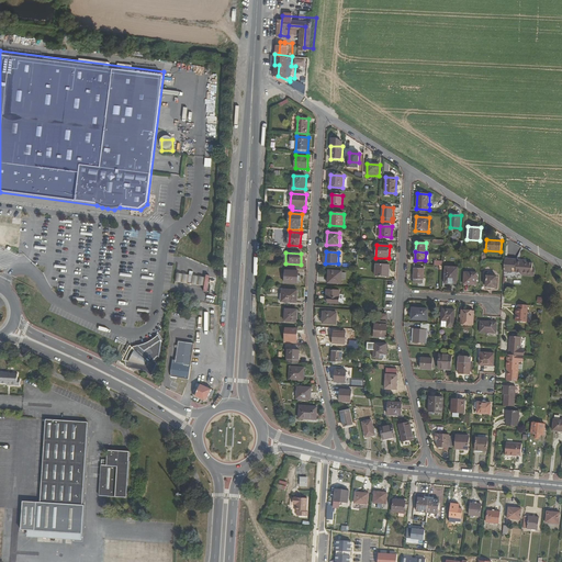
[(517,259),(505,258),(505,262),(504,271),(523,273),(532,273),(532,268),(532,262),(527,262),(527,260),(521,259),(521,262),(517,261),(517,259)]
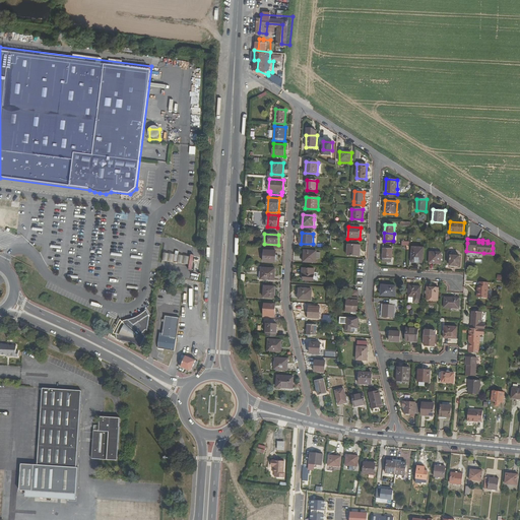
[(361,257),(361,245),(348,245),(347,256),(361,257)]
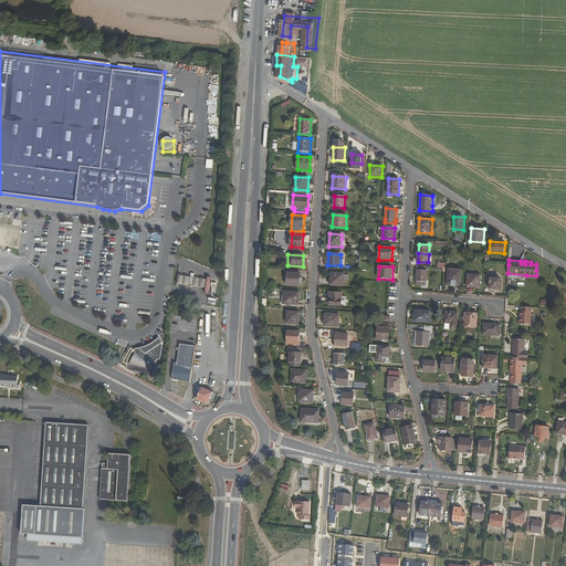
[(448,285),(460,286),(461,270),(449,269),(448,285)]
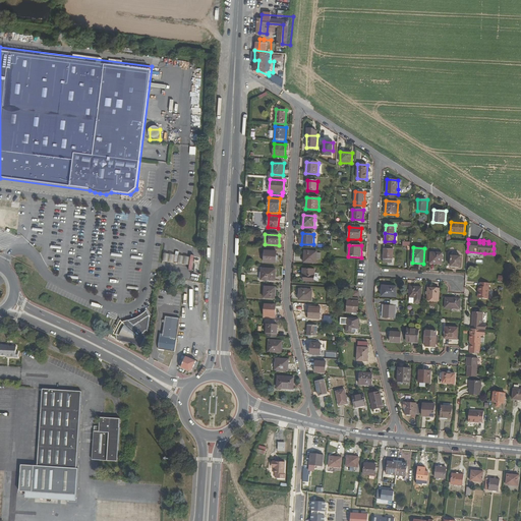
[(393,263),(393,248),(384,248),(384,263),(393,263)]
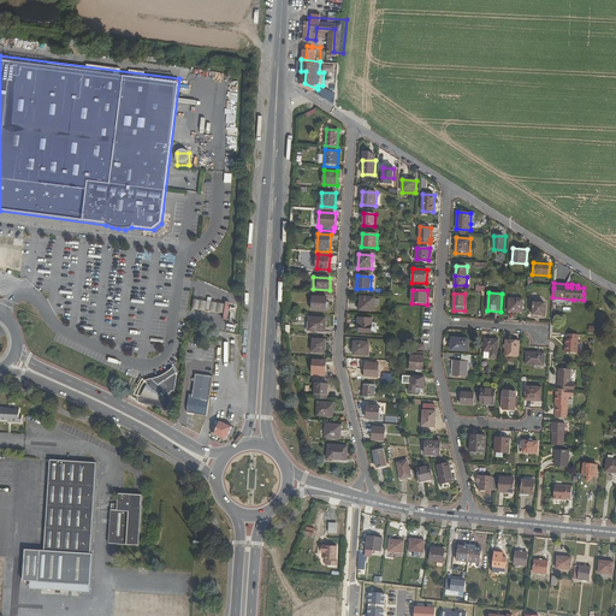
[(326,312),(327,297),(313,296),(312,311),(326,312)]
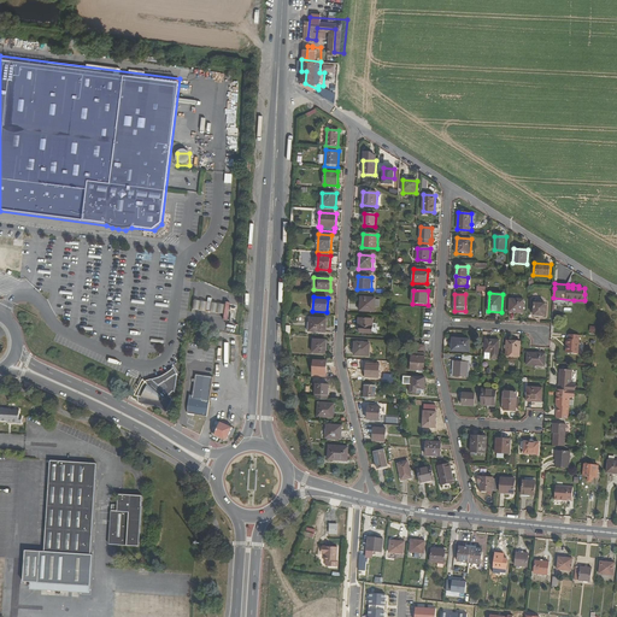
[(375,312),(376,298),(360,297),(360,311),(375,312)]
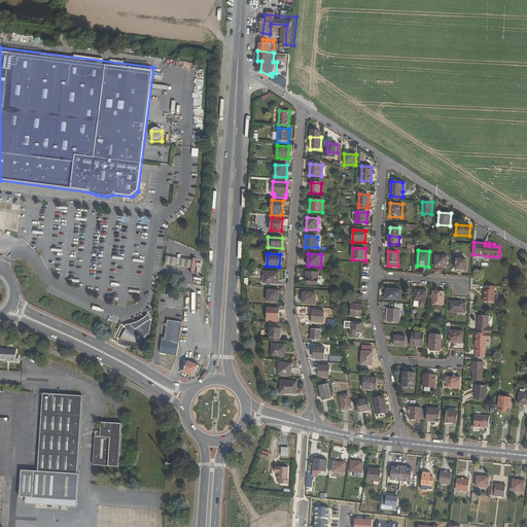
[(434,267),(447,268),(448,256),(435,255),(434,267)]
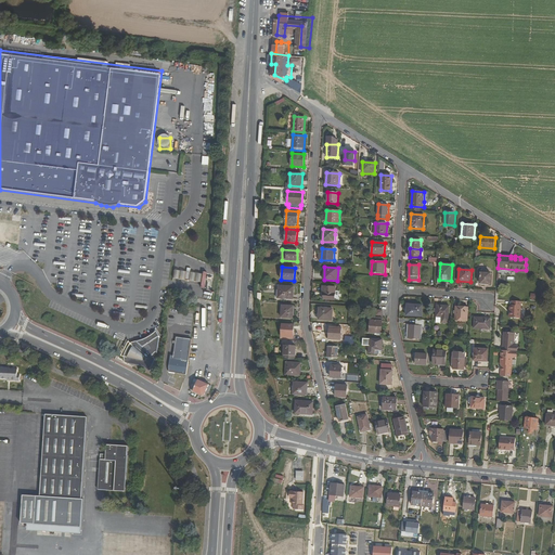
[(191,272),(188,272),(176,270),(173,278),(185,280),(189,280),(202,282),(203,274),(191,272)]
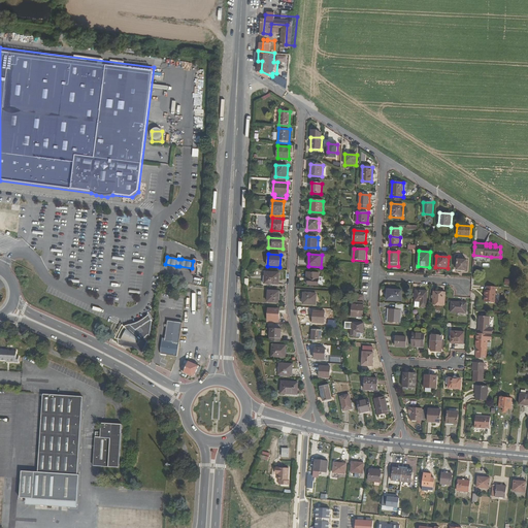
[(466,271),(467,260),(458,259),(457,270),(466,271)]
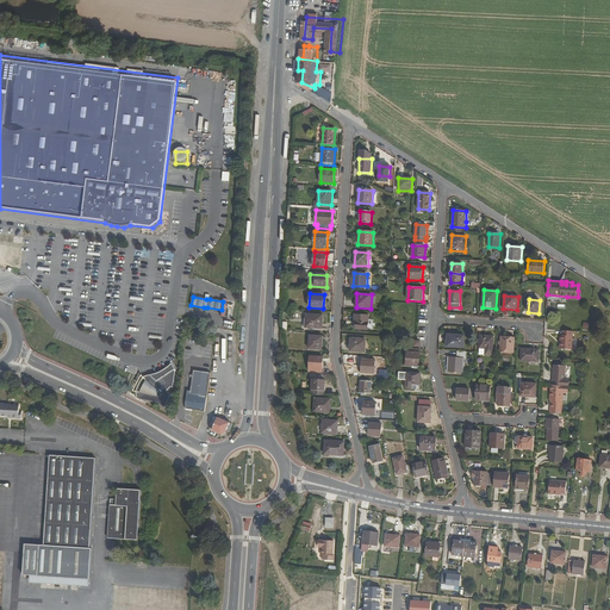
[(322,329),(323,316),(306,313),(305,328),(322,329)]
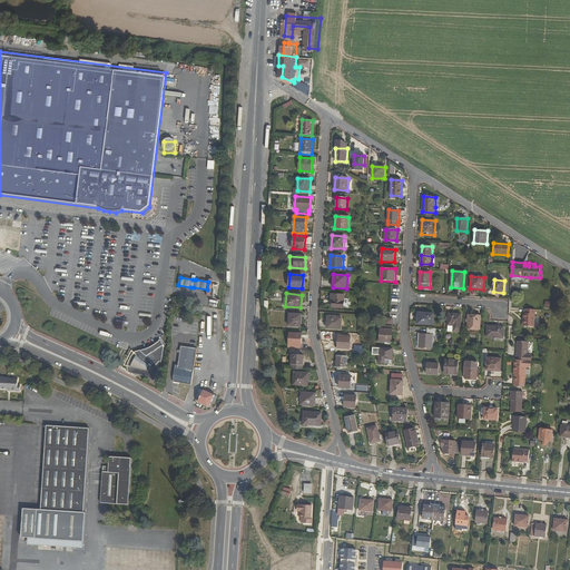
[(344,308),(345,295),(332,294),(332,300),(333,301),(332,307),(344,308)]
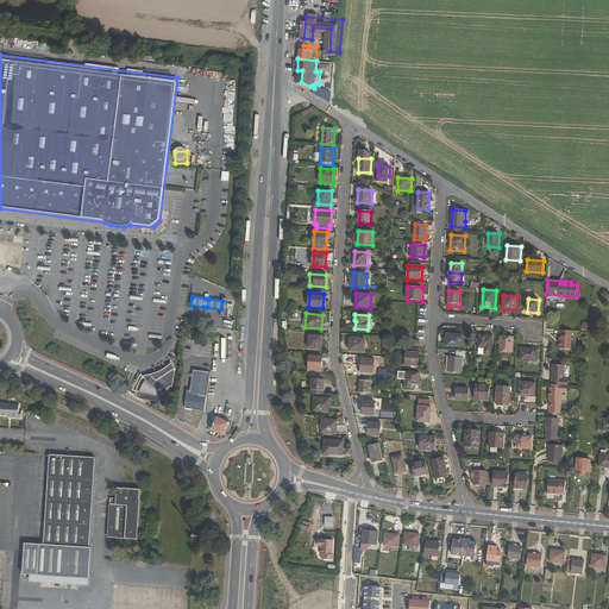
[(571,350),(572,331),(562,330),(562,334),(559,334),(559,349),(571,350)]
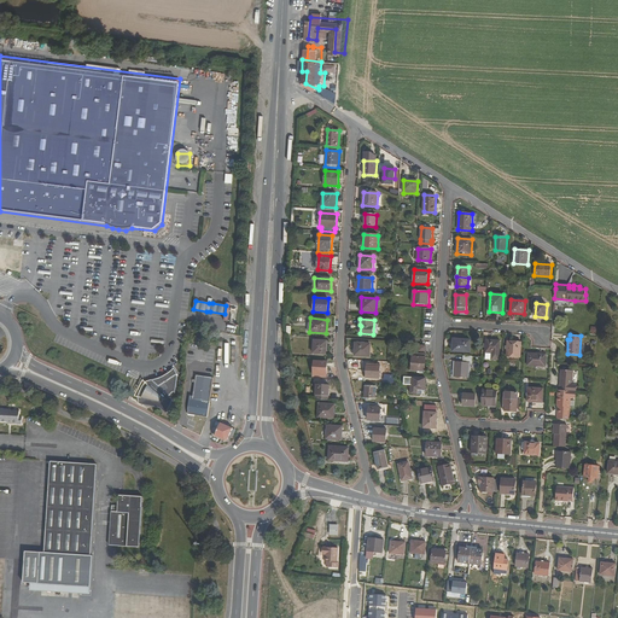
[(471,353),(471,339),(453,338),(453,351),(471,353)]
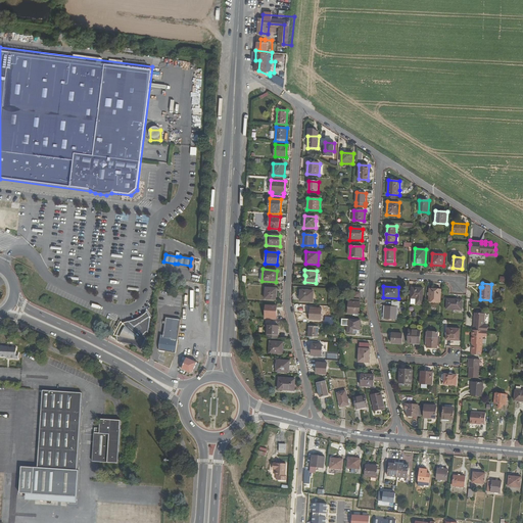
[(423,299),(423,288),(412,287),(411,298),(423,299)]
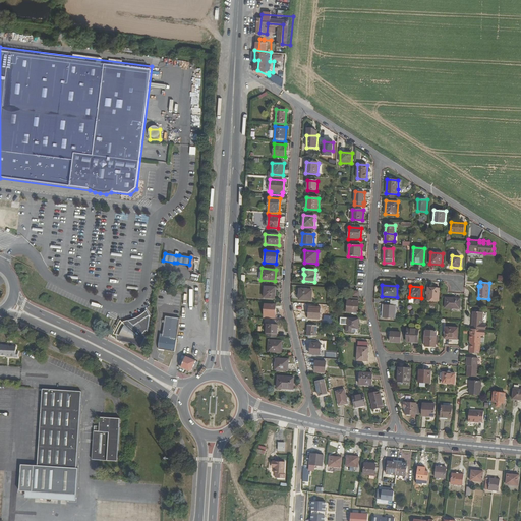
[(275,298),(276,287),(265,287),(264,298),(275,298)]
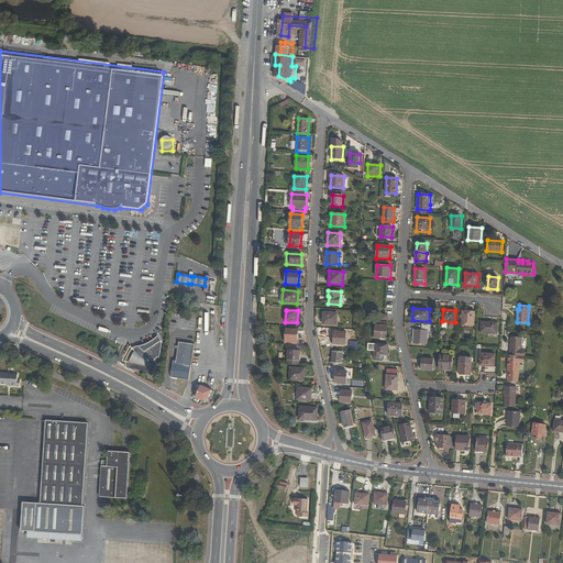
[(474,326),(475,312),(463,311),(462,324),(474,326)]
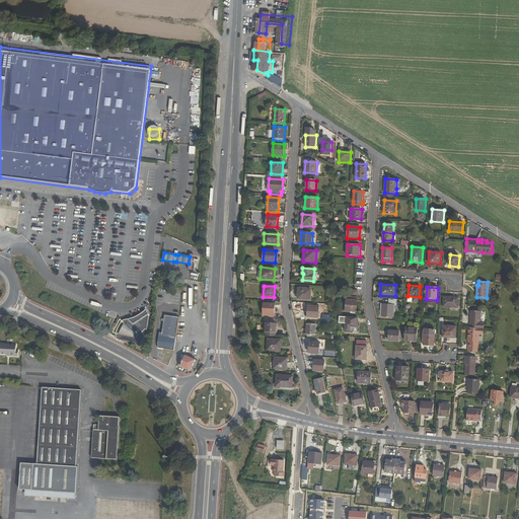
[(311,300),(311,289),(298,288),(298,299),(311,300)]
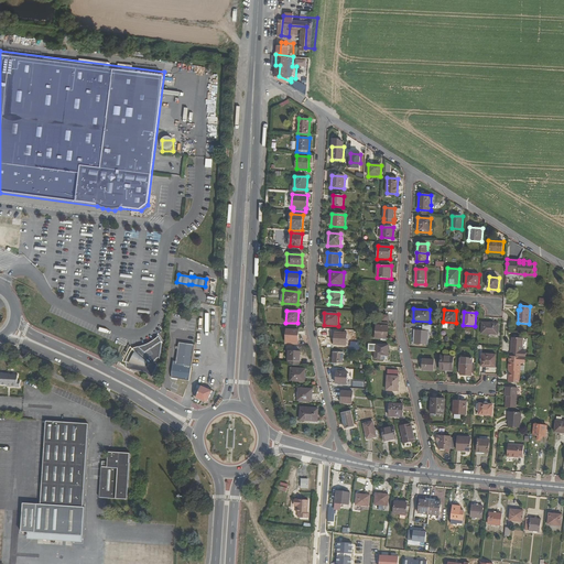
[(389,323),(377,322),(376,338),(388,339),(389,323)]
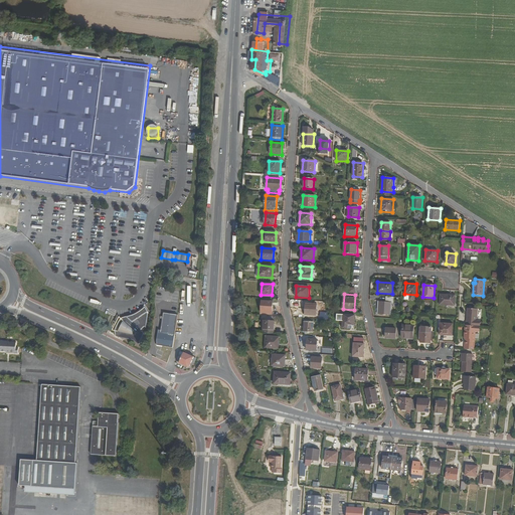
[(455,306),(456,295),(441,294),(440,305),(455,306)]
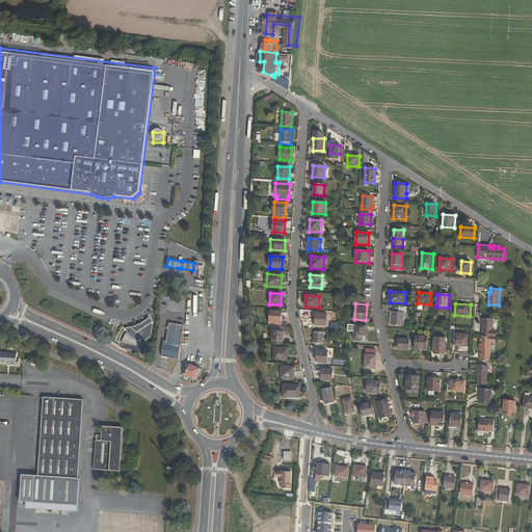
[(406,307),(399,306),(399,312),(392,312),(391,324),(403,325),(404,312),(406,312),(406,307)]
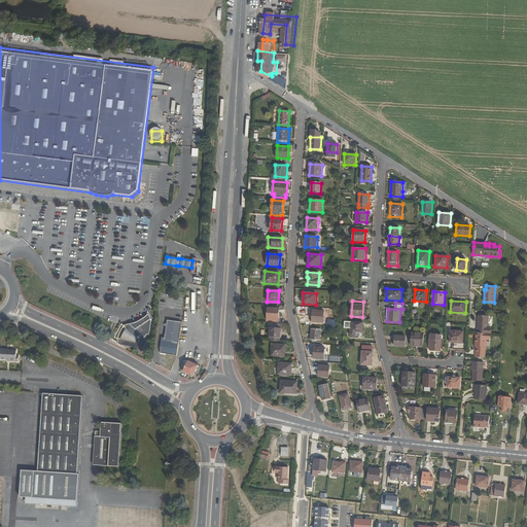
[(279,319),(279,309),(268,308),(267,320),(275,321),(276,319),(279,319)]
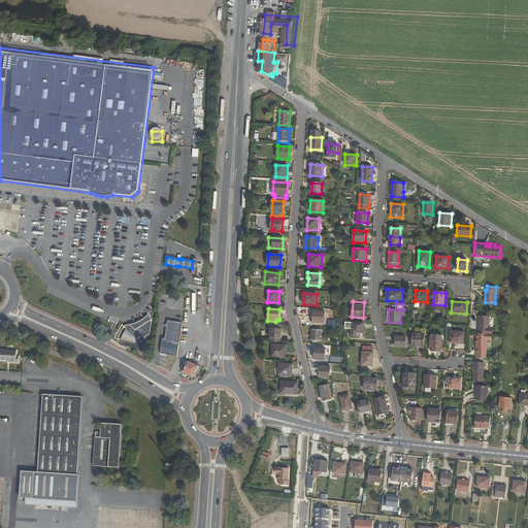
[(325,324),(325,311),(314,311),(312,323),(325,324)]
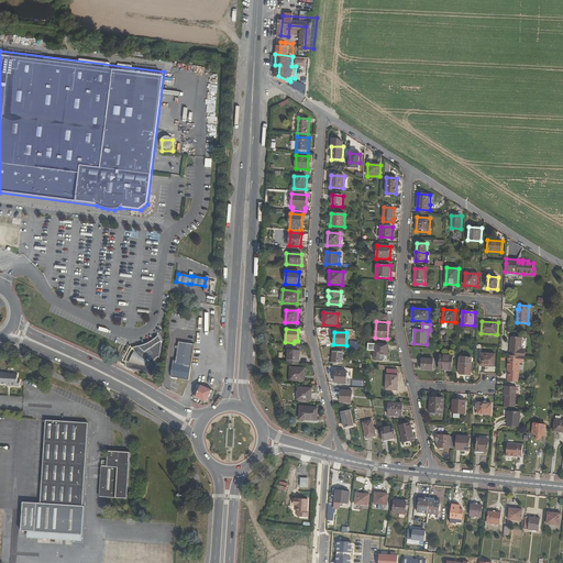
[(512,333),(510,355),(525,356),(526,356),(526,352),(521,351),(522,334),(512,333)]
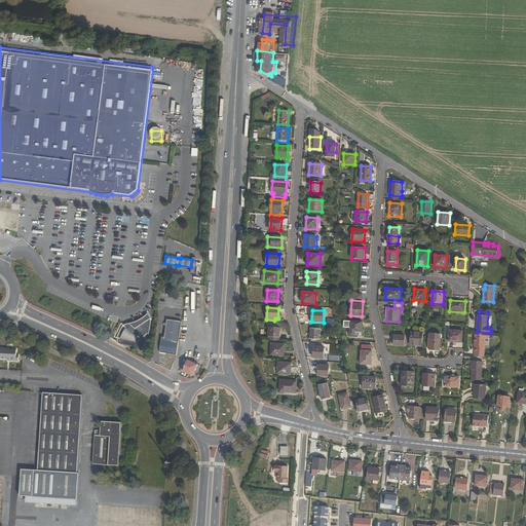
[(151,318),(148,313),(139,320),(128,324),(123,325),(122,324),(118,331),(115,337),(117,338),(118,343),(137,347),(141,351),(147,340),(144,337),(147,333),(149,333),(151,318)]
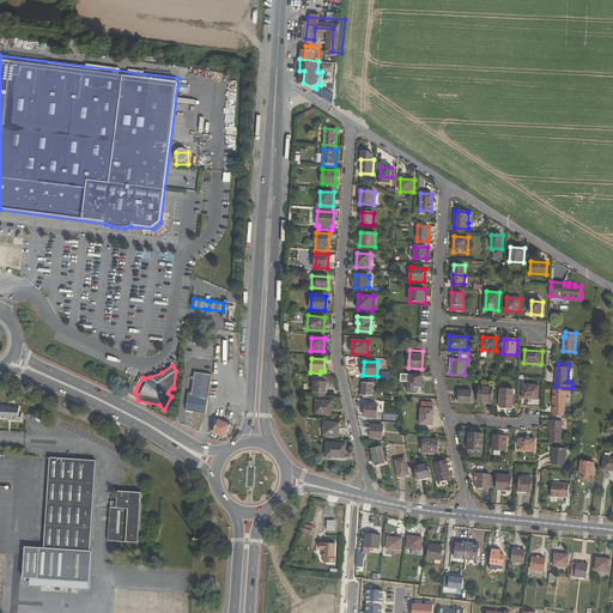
[(206,413),(212,375),(195,372),(192,393),(189,393),(187,407),(187,411),(206,413)]
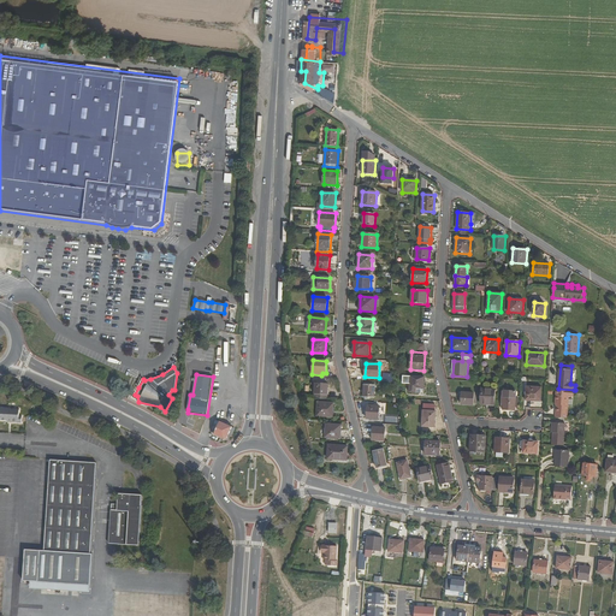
[(416,389),(422,389),(424,389),(425,378),(410,377),(409,392),(416,394),(416,389)]
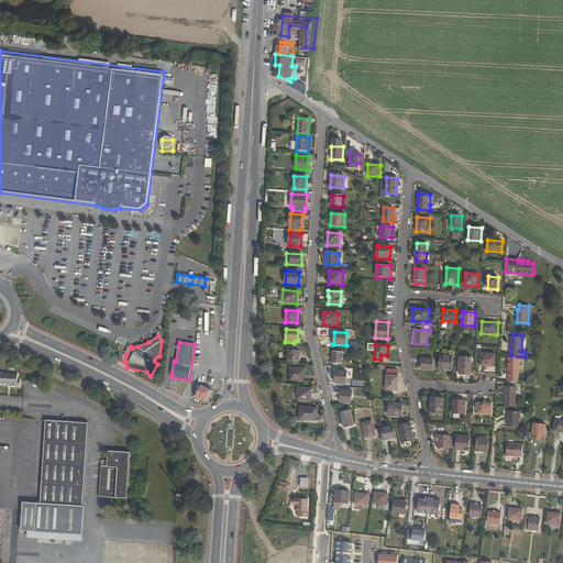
[(288,353),(287,364),(299,364),(300,351),(286,350),(286,353),(288,353)]
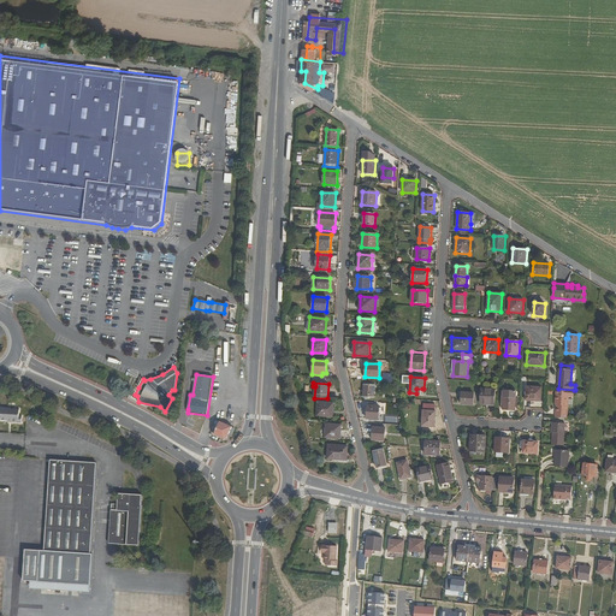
[(374,398),(375,385),(365,385),(363,397),(374,398)]
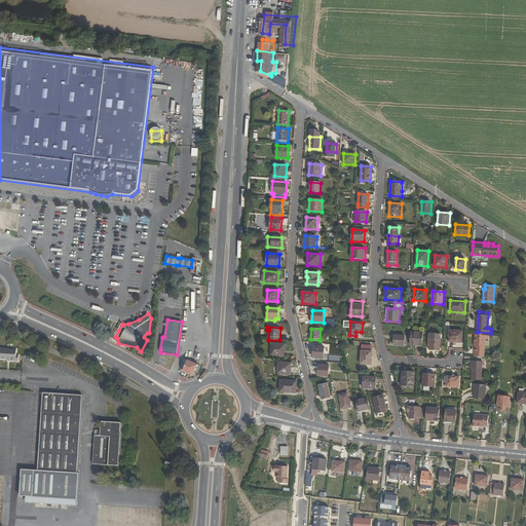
[(462,343),(462,331),(449,330),(449,342),(462,343)]
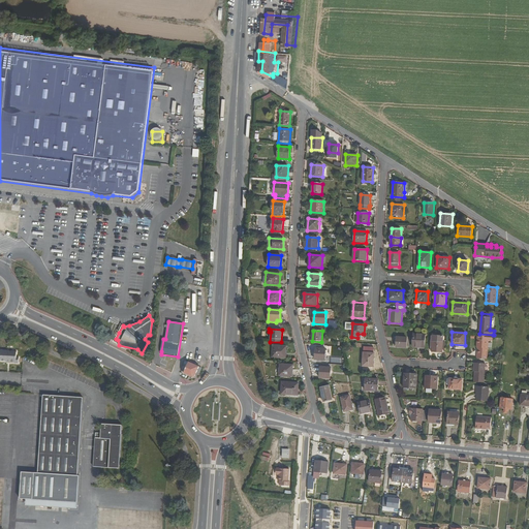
[(413,347),(425,348),(425,336),(419,336),(419,334),(414,334),(413,347)]
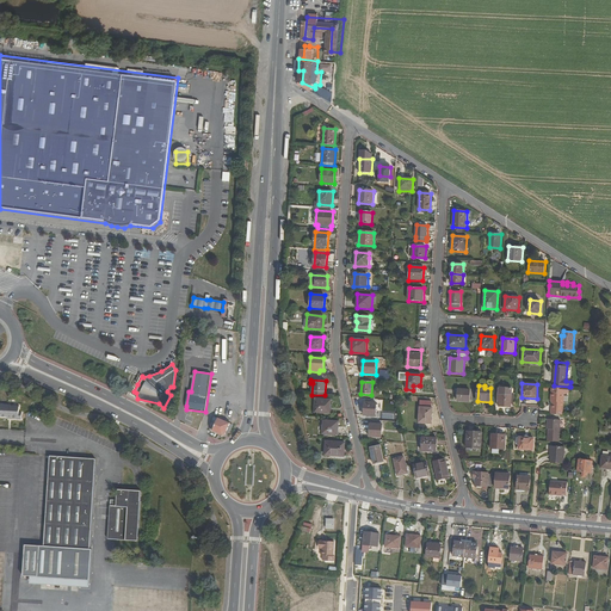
[(551,414),(563,414),(565,393),(568,394),(569,387),(554,386),(553,386),(551,399),(553,399),(551,414)]
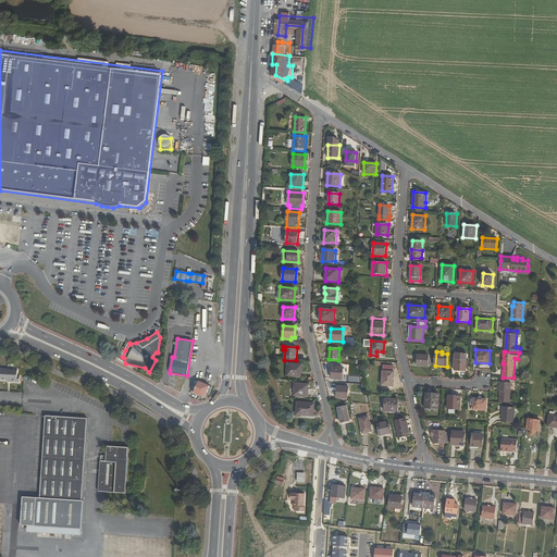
[(466,371),(467,354),(456,353),(455,371),(466,371)]
